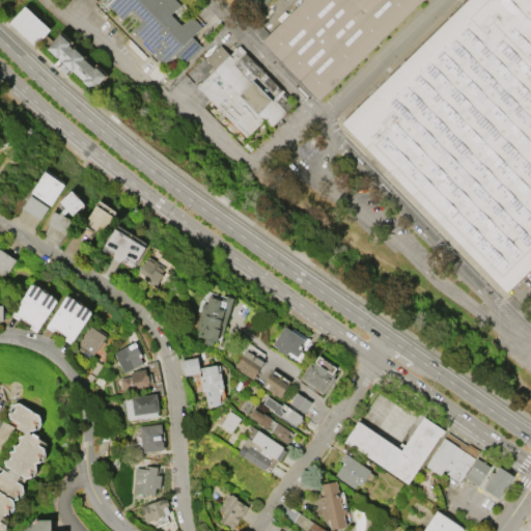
[(183,63),(173,53),(164,63),(131,29),(141,20),(131,9),(121,19),(103,0),(175,0),(179,4),(169,14),(179,24),(190,15),(201,26),(191,36),(200,46),(183,63)]
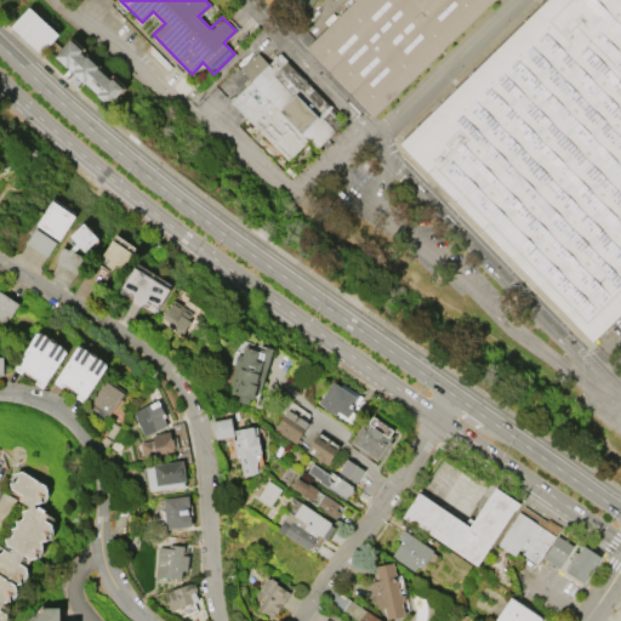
[(491,0),(352,0),(305,47),(372,117),(472,20),(491,0)]
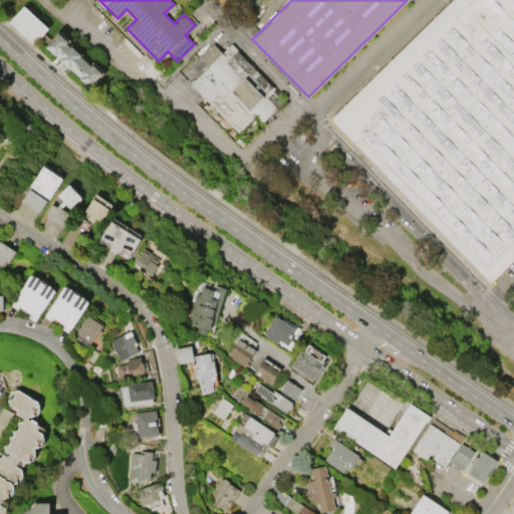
[(489,282),(513,257),(513,0),(451,0),(329,118),(489,282)]
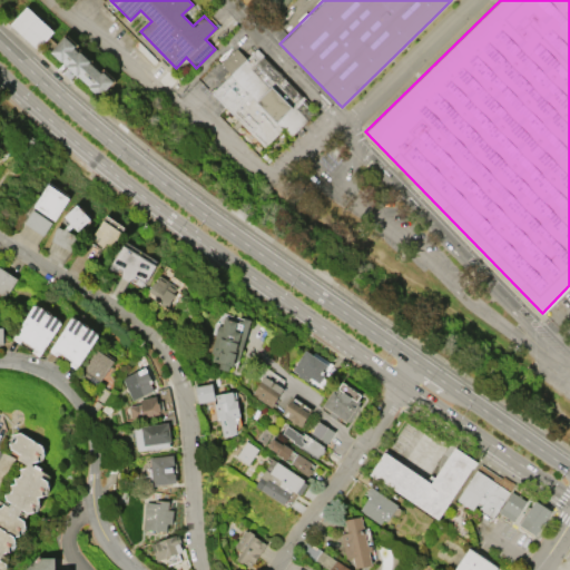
[(52,31),(26,6),(9,25),(36,49),(52,31)]
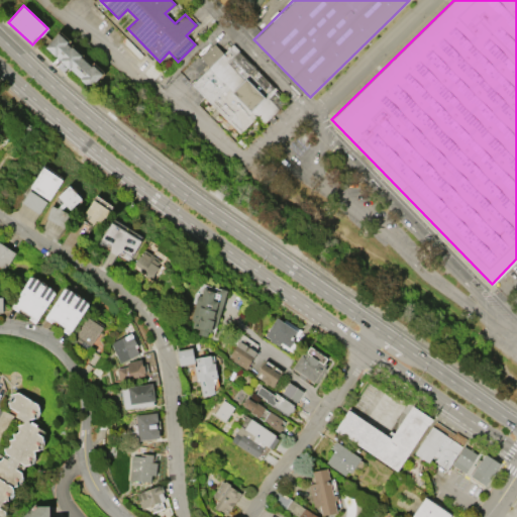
[(44,46),(58,32),(68,41),(66,42),(71,46),(81,55),(80,56),(91,66),(92,64),(102,73),(89,88),(79,79),(80,78),(69,68),(68,69),(59,60),(60,59),(55,55),(55,56),(44,46)]
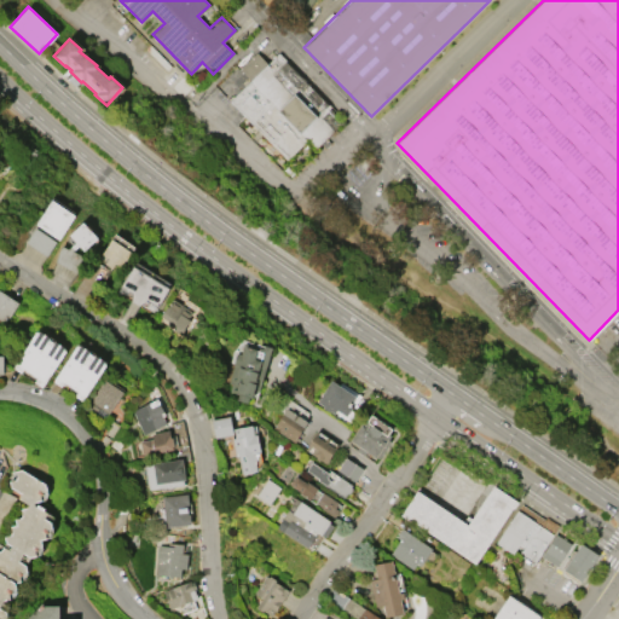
[(285,160),(227,100),(249,80),(238,69),(255,52),(266,63),(278,52),(343,120),(314,148),(306,139),(285,160)]
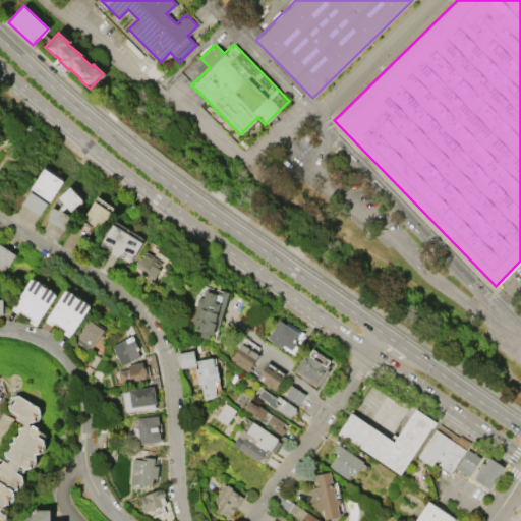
[(43,168),(62,180),(48,201),(29,188),(43,168)]
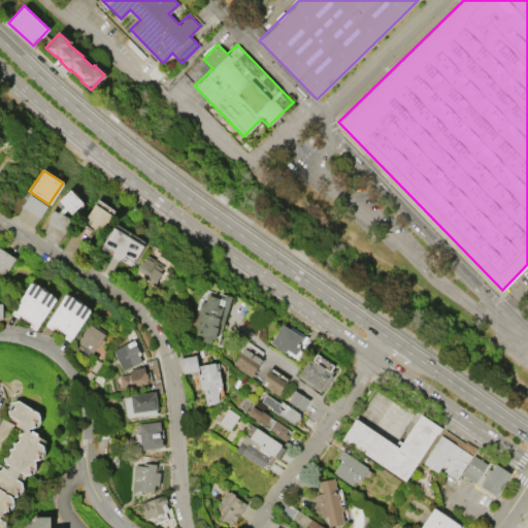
[(59,209),(63,206),(58,199),(70,189),(83,202),(70,213),(66,209),(62,212),(59,209)]
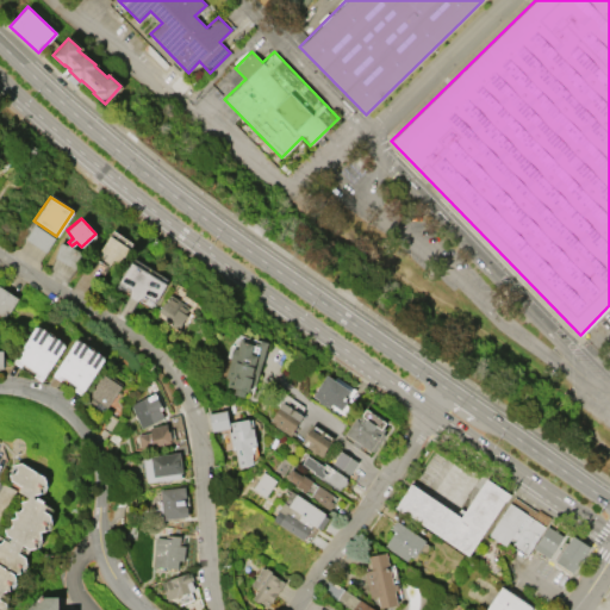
[(24,238),(45,251),(55,237),(33,224),(24,238)]
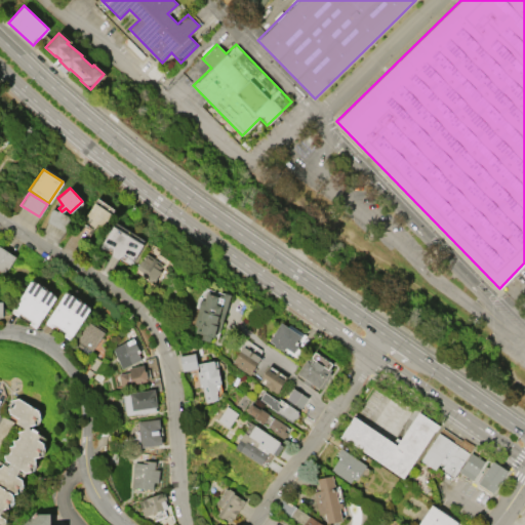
[(111,213),(102,226),(96,223),(93,227),(87,223),(90,218),(85,215),(93,202),(111,213)]
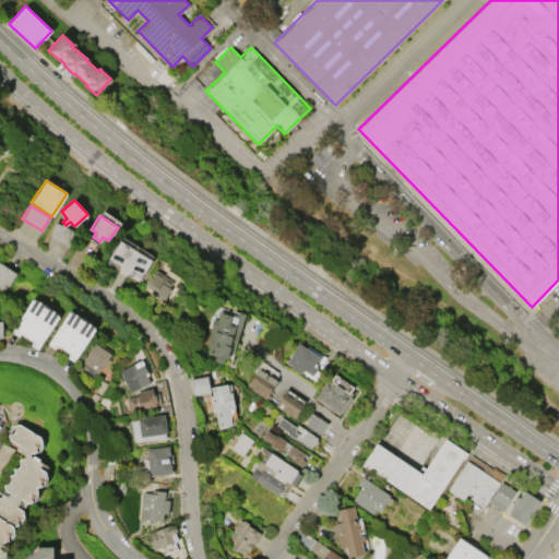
[(119,239),(152,260),(140,278),(107,258),(119,239)]
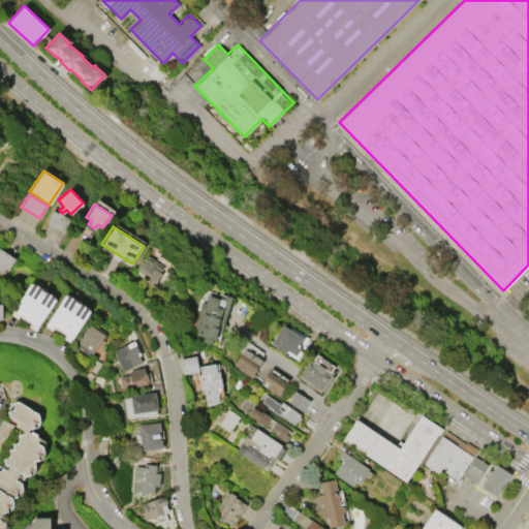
[(0,248),(16,258),(7,272),(6,271),(3,275),(0,273),(0,248)]
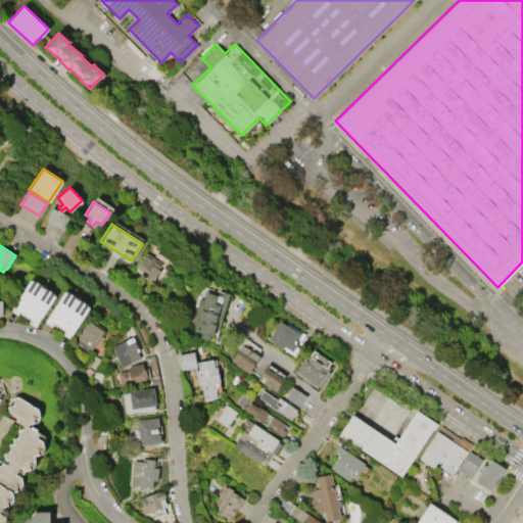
[(145,252),(161,263),(157,269),(159,270),(152,280),(146,276),(147,275),(134,267),(140,258),(141,258),(145,252)]
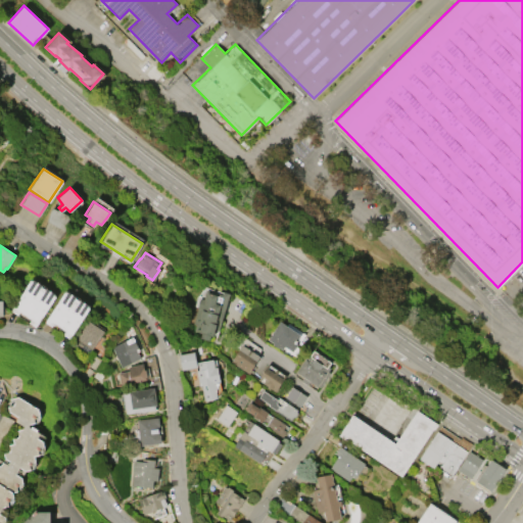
[(9,310),(30,279),(32,280),(33,279),(41,285),(40,286),(44,289),(45,287),(53,293),(53,294),(55,295),(35,327),(28,322),(30,319),(18,311),(16,315),(9,310)]
